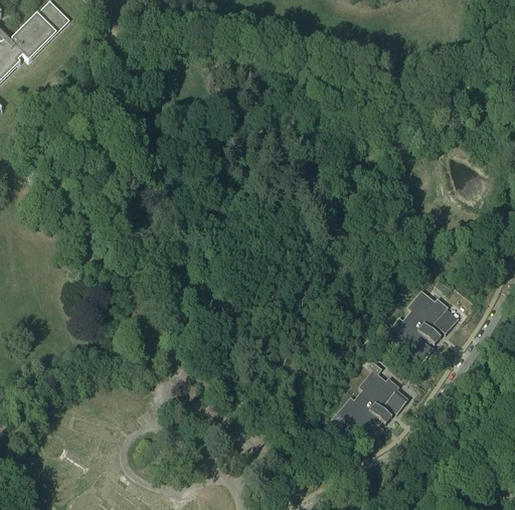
[(0,37),(3,40),(1,42),(0,41),(0,109),(1,108),(0,106),(0,80),(20,61),(18,59),(22,54),(28,60),(69,19),(49,0),(11,38),(12,39),(10,40),(0,30),(0,15),(1,15),(0,14),(0,37)]
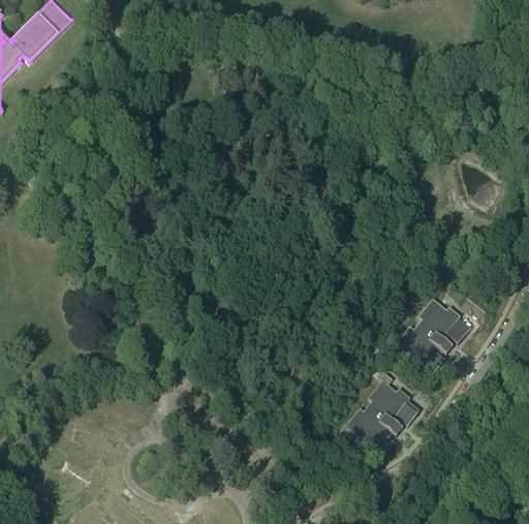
[(462,296),(450,286),(445,293),(458,302),(462,296)]
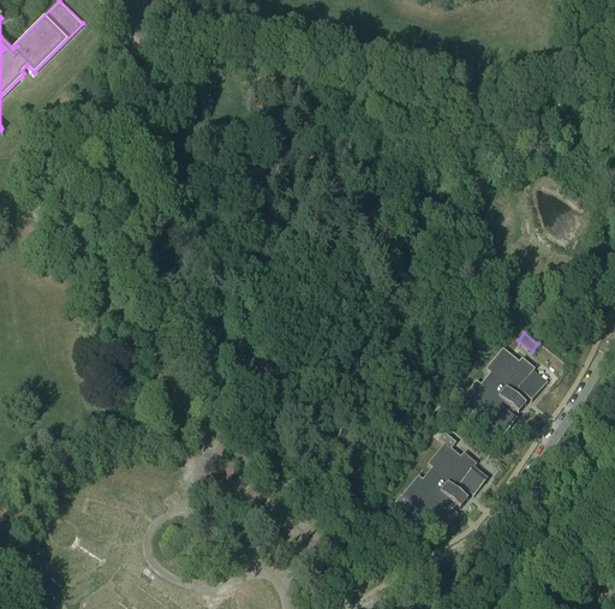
[(481,381),(476,377),(459,399),(475,412),(472,416),(485,427),(488,423),(501,434),(500,436),(501,436),(517,417),(511,412),(514,407),(518,411),(526,401),(521,398),(525,393),(532,399),(548,378),(547,378),(545,381),(532,370),(535,366),(521,354),(519,358),(502,345),(485,366),(489,370),(481,381)]
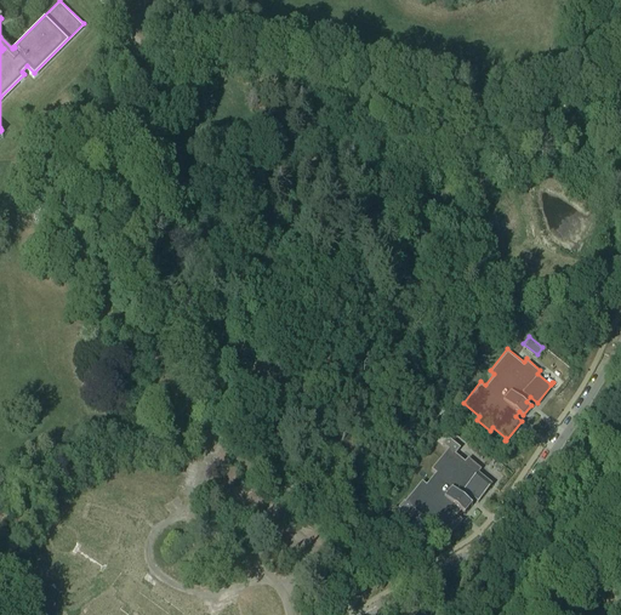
[(440,403),(434,409),(448,421),(454,414),(440,403)]
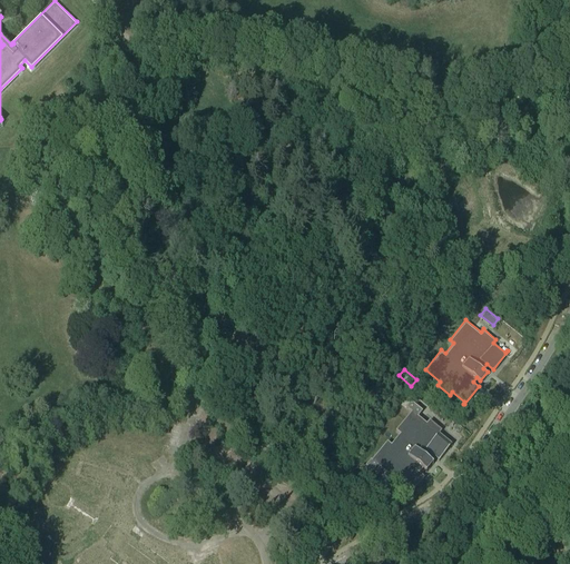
[(421,388),(416,395),(429,405),(434,398),(421,388)]
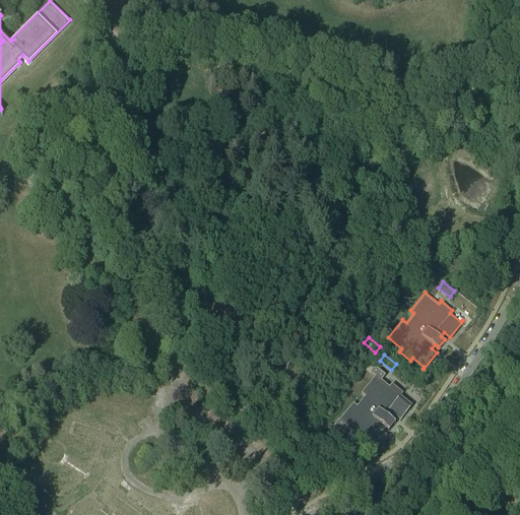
[(356,402),(353,399),(338,417),(352,429),(349,432),(361,441),(364,438),(376,447),(387,433),(382,429),(385,425),(389,428),(395,420),(392,416),(395,412),(400,416),(412,402),(400,393),(403,389),(392,380),(389,383),(376,372),(361,390),(365,393),(356,402)]
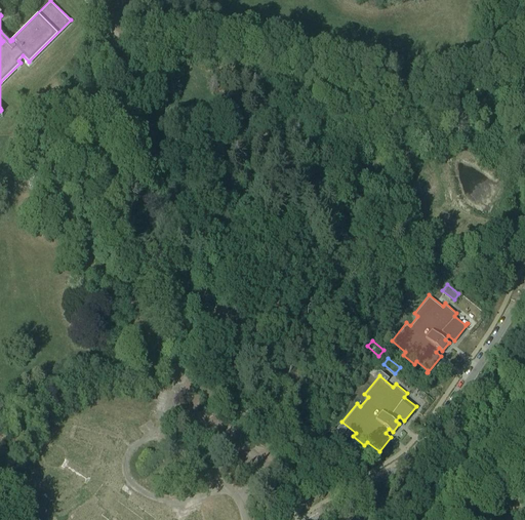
[(198,403),(202,392),(193,389),(189,400),(198,403)]
